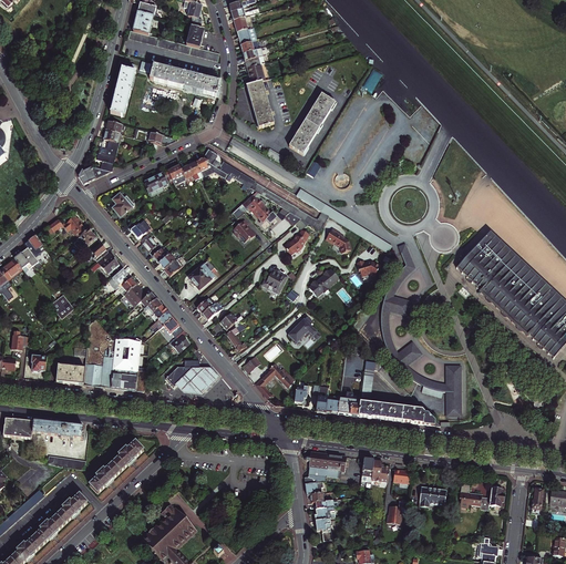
[(195,1),(189,0),(186,13),(189,14),(192,19),(191,24),(199,27),(201,18),(205,19),(206,14),(198,12),(201,3),(195,1)]
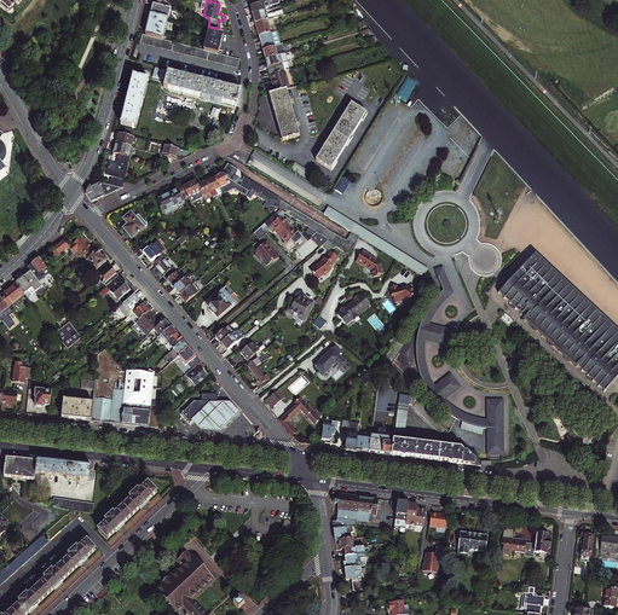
[(249,4),(250,11),(264,7),(271,5),(270,1),(273,0),(263,0),(249,4)]
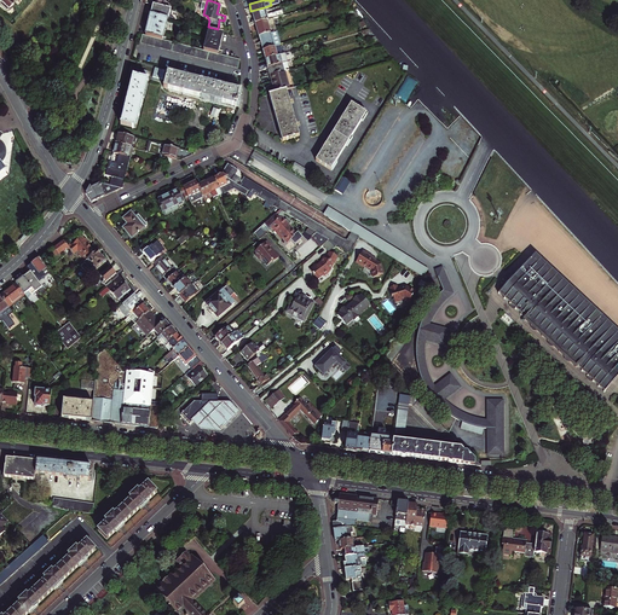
[(152,1),(150,11),(167,16),(169,16),(172,6),(152,1)]
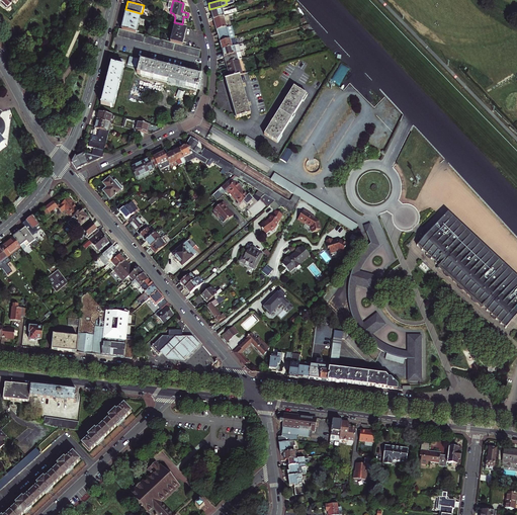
[(209,9),(212,17),(233,10),(236,10),(235,5),(222,9),(221,6),(209,9)]
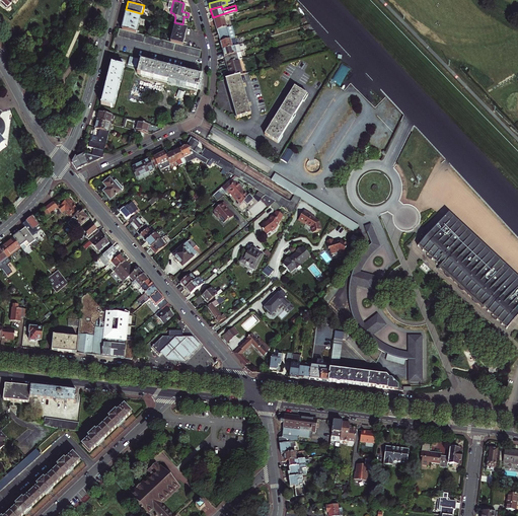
[(122,26),(135,30),(139,13),(140,13),(126,9),(122,26)]
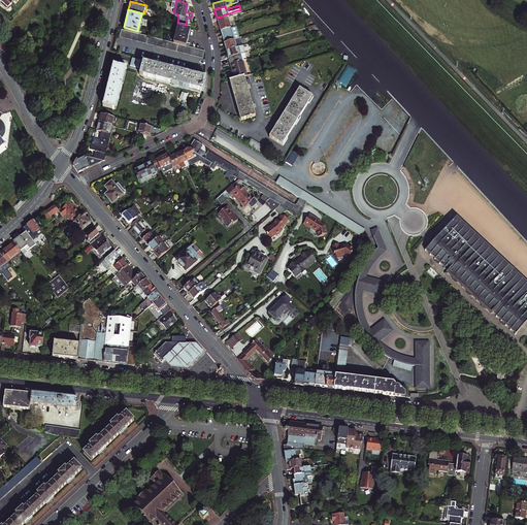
[(237,10),(217,18),(219,28),(229,25),(227,18),(230,17),(236,14),(236,13),(238,13),(237,10)]
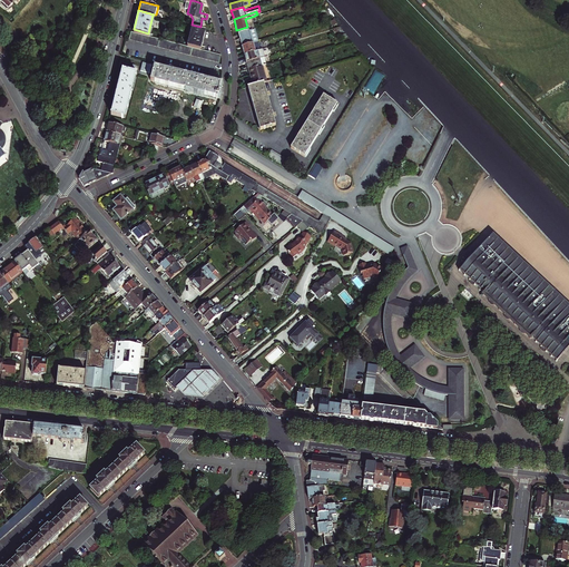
[(199,46),(204,28),(200,27),(192,25),(187,42),(199,46)]
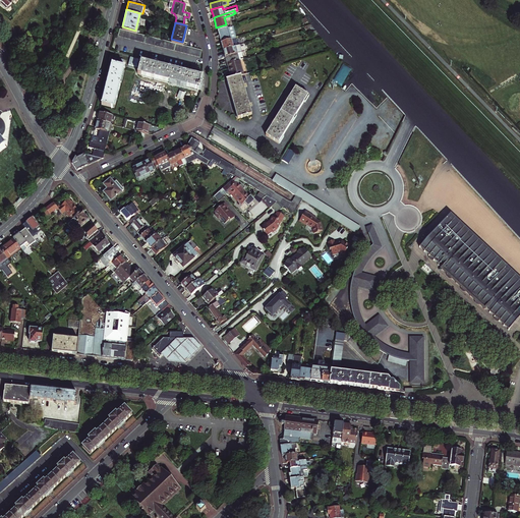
[(226,24),(216,27),(220,40),(234,36),(231,24),(229,24),(229,23),(226,24)]
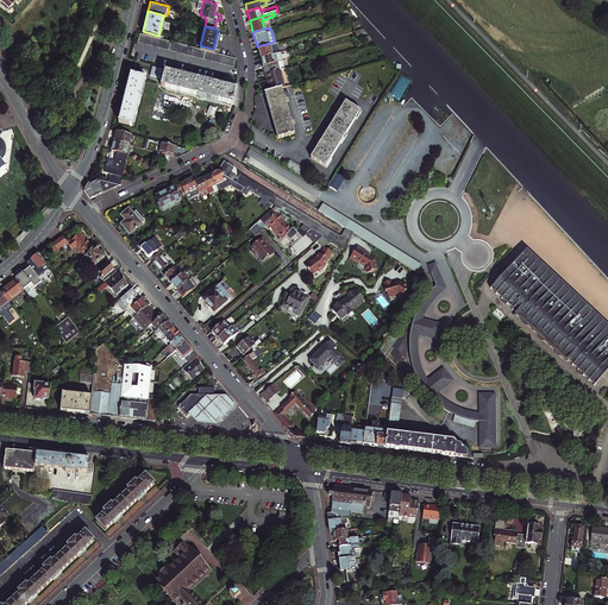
[(213,49),(200,45),(179,41),(158,36),(143,31),(139,30),(137,39),(233,63),(236,55),(213,49)]
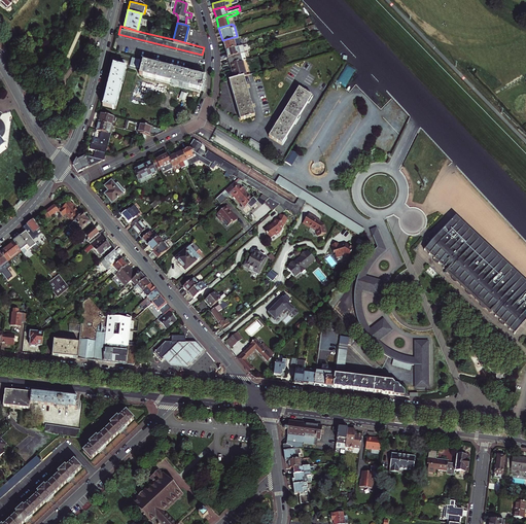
[(222,40),(224,47),(239,43),(237,36),(222,40)]
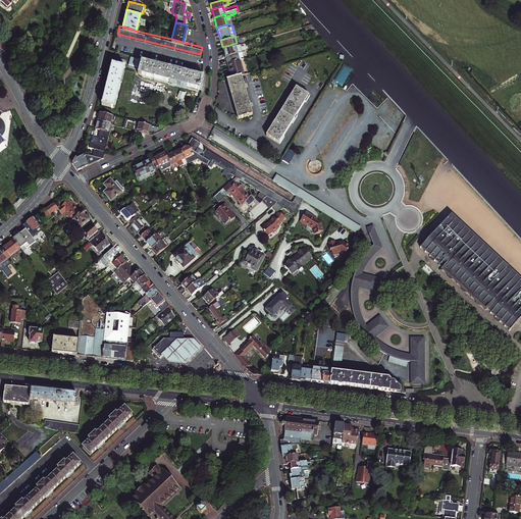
[(237,43),(222,47),(224,54),(236,51),(243,49),(241,43),(239,44),(239,43),(237,43)]
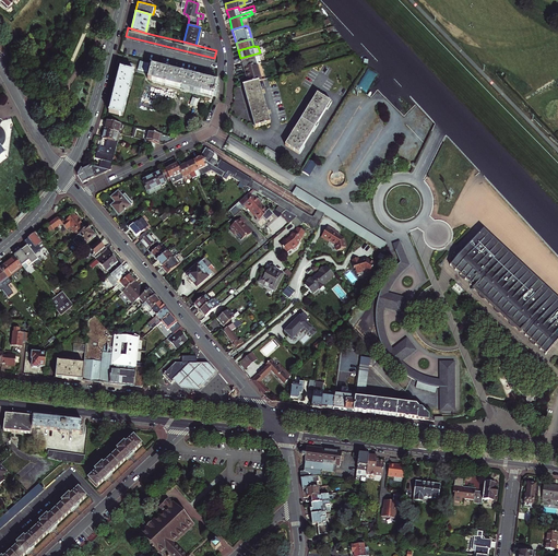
[(252,55),(240,58),(242,66),(242,64),(254,61),(252,55)]
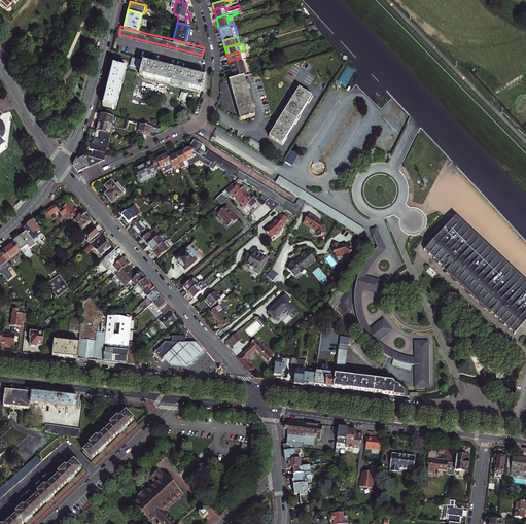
[(229,61),(233,76),(243,73),(248,72),(244,57),(240,58),(229,61)]
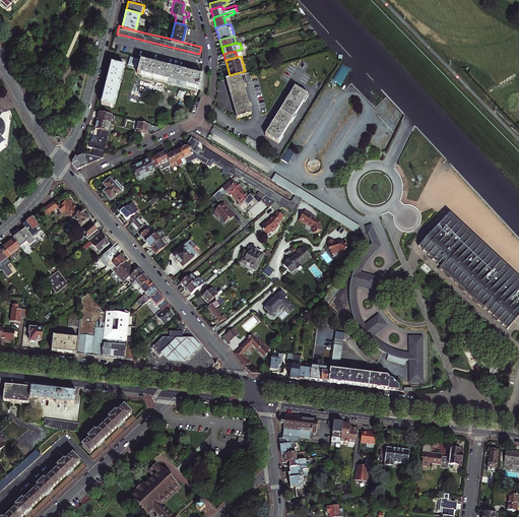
[(197,86),(200,73),(186,70),(154,62),(140,58),(136,70),(197,86)]
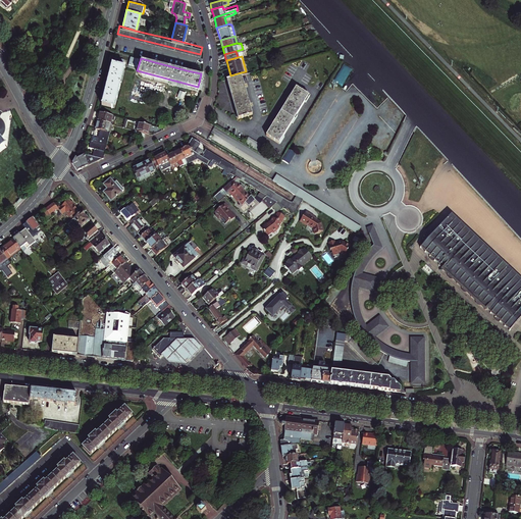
[(114,105),(124,64),(112,61),(103,95),(101,102),(114,105)]
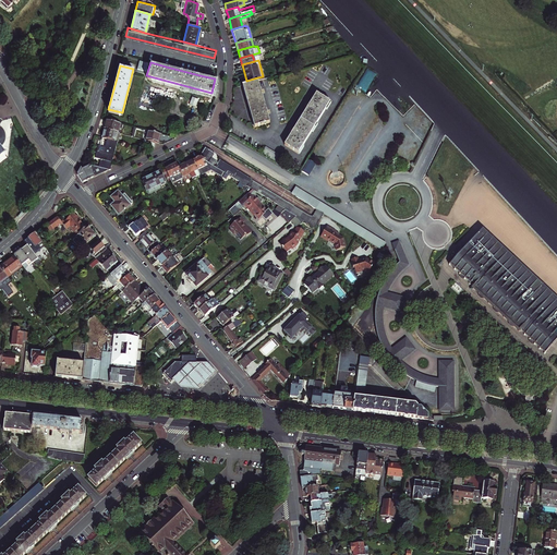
[(246,81),(241,82),(253,123),(269,119),(266,110),(267,110),(266,106),(265,106),(261,91),(262,89),(261,86),(259,86),(257,77),(246,81)]
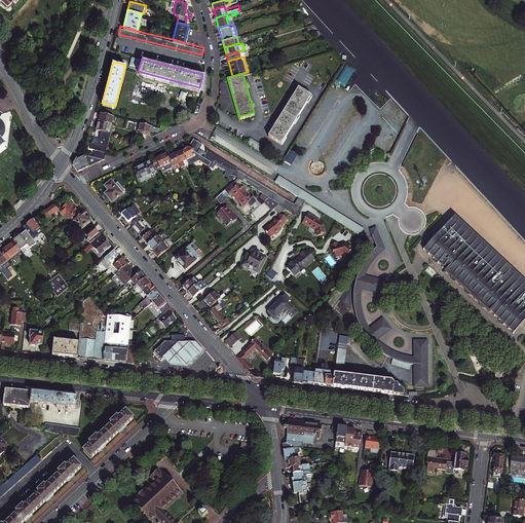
[(308,96),(296,87),(265,136),(278,144),(308,96)]
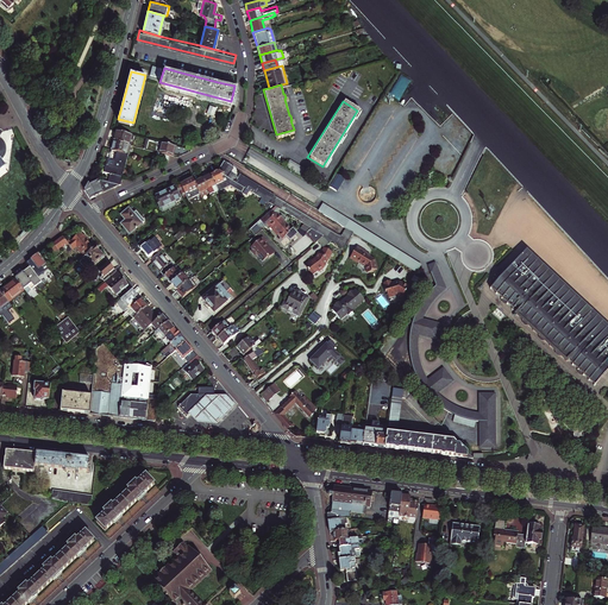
[(127,142),(130,132),(116,127),(113,138),(127,142)]
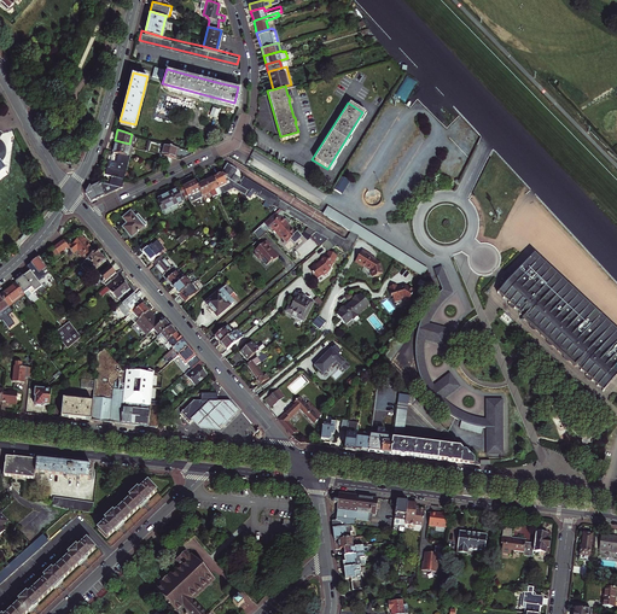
[(112,148),(118,151),(129,153),(132,144),(129,144),(115,140),(112,148)]
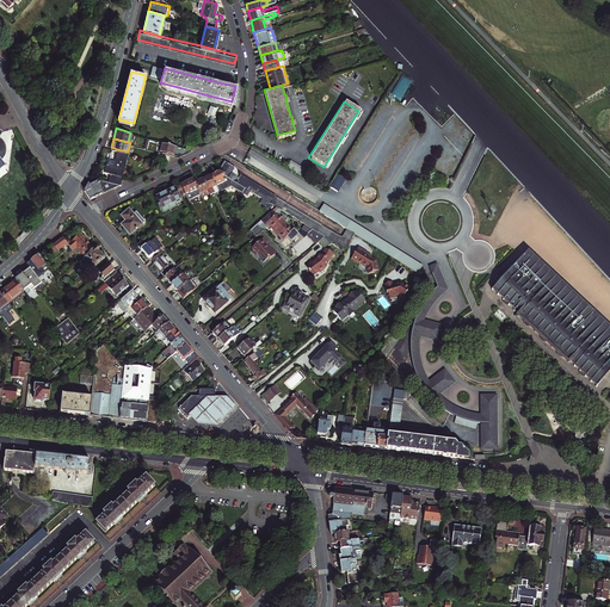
[(174,143),(161,140),(159,149),(172,153),(174,143)]
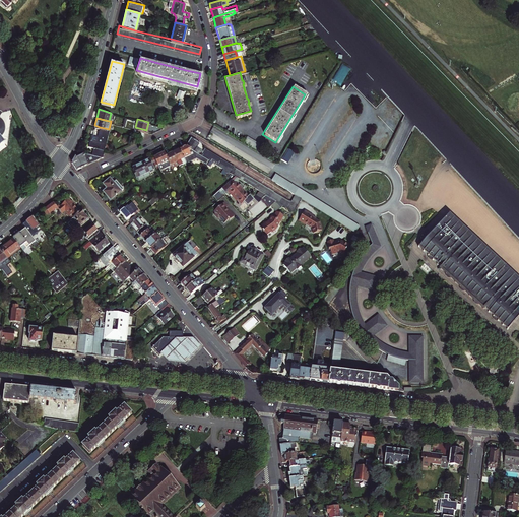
[(94,145),(92,152),(102,154),(109,129),(100,127),(96,138),(92,137),(91,144),(94,145)]
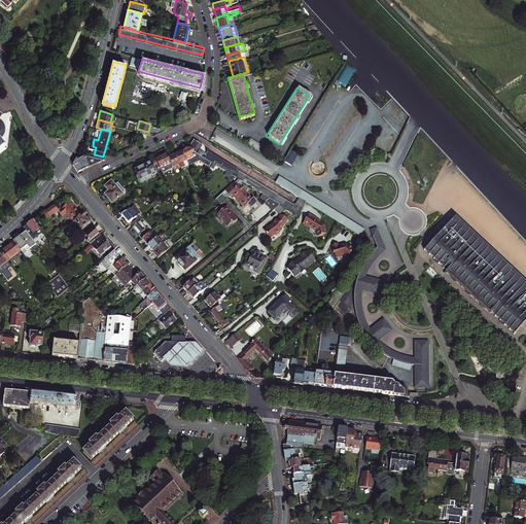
[(263,144),(259,142),(257,140),(253,138),(250,136),(247,142),(250,144),(253,146),(256,148),(259,149),(261,151),(266,145),(263,144)]
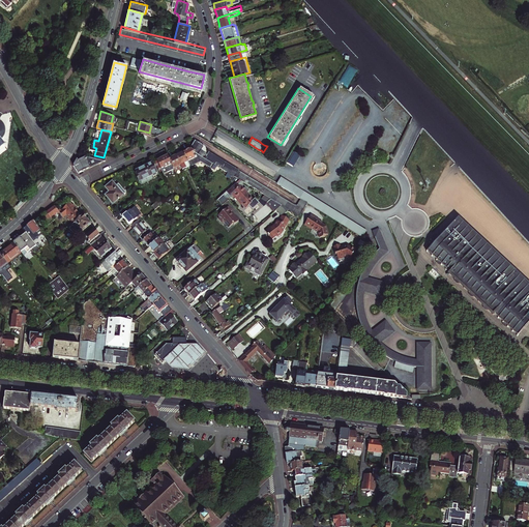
[(200,147),(203,143),(194,138),(188,146),(202,154),(204,150),(200,147)]
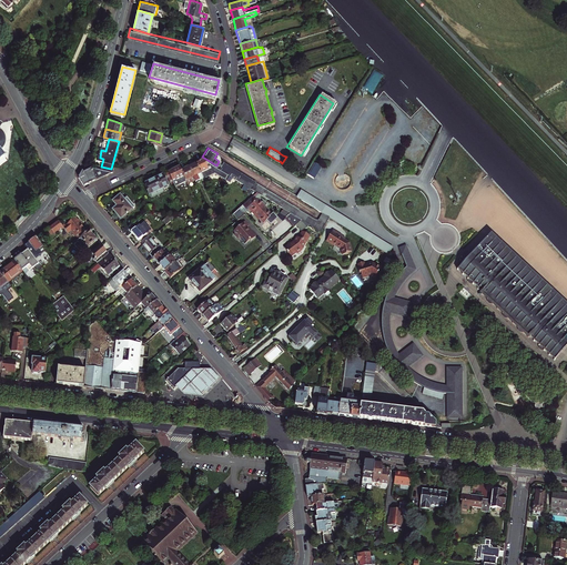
[(202,157),(195,160),(201,171),(203,175),(214,171),(224,177),(226,172),(219,167),(216,165),(202,157)]
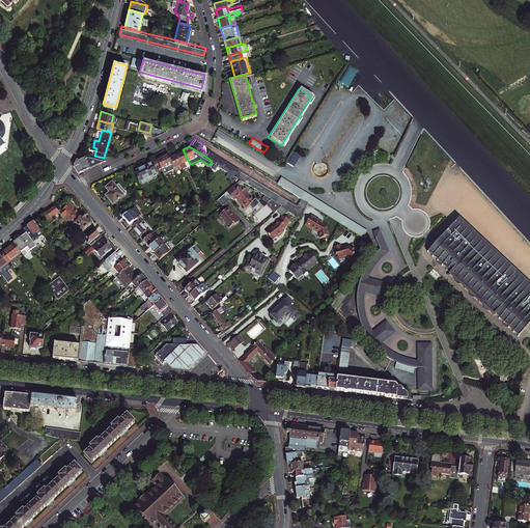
[(291,148),(284,160),(291,164),(299,153),(291,148)]
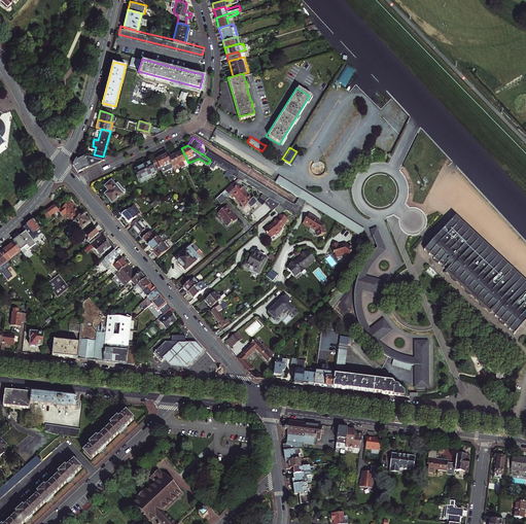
[(181,148),(174,152),(179,163),(181,167),(185,165),(183,161),(186,159),(181,148)]
